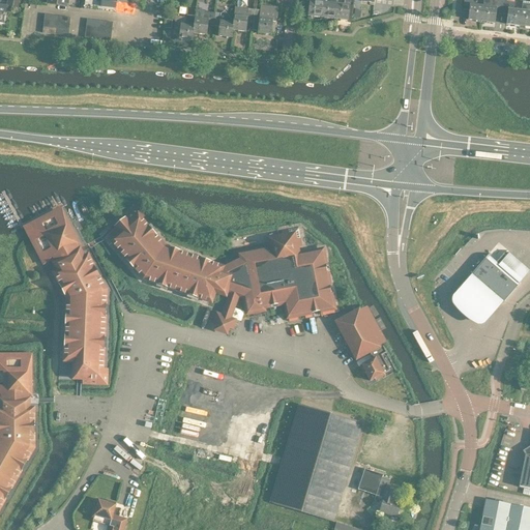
[(7,0),(7,5),(0,4),(0,22),(4,23),(6,10),(12,11),(13,0),(7,0)]
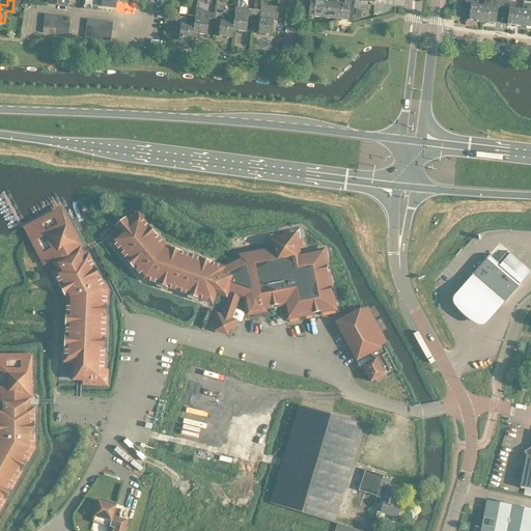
[(322,18),(324,0),(310,0),(308,17),(322,18)]
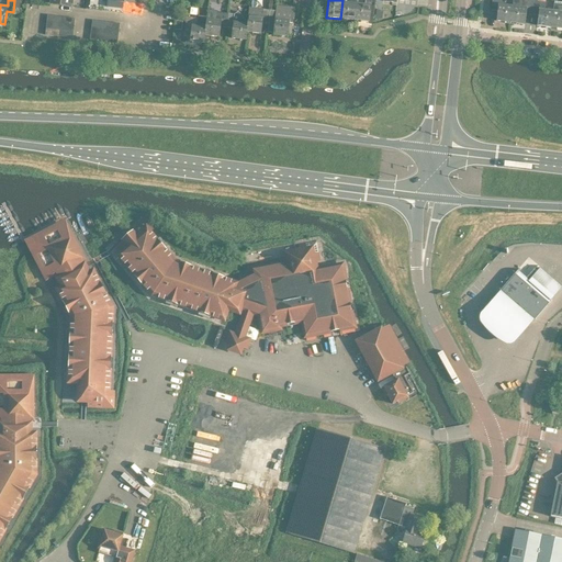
[(355,21),(357,0),(343,0),(340,19),(355,21)]
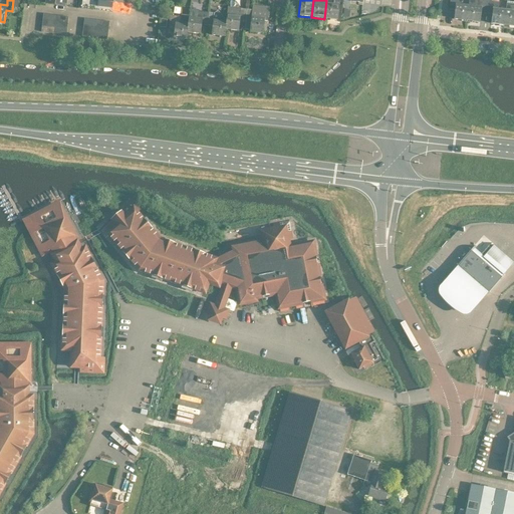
[(326,0),(324,19),(337,20),(339,0),(333,0),(333,5),(326,4),(326,0)]
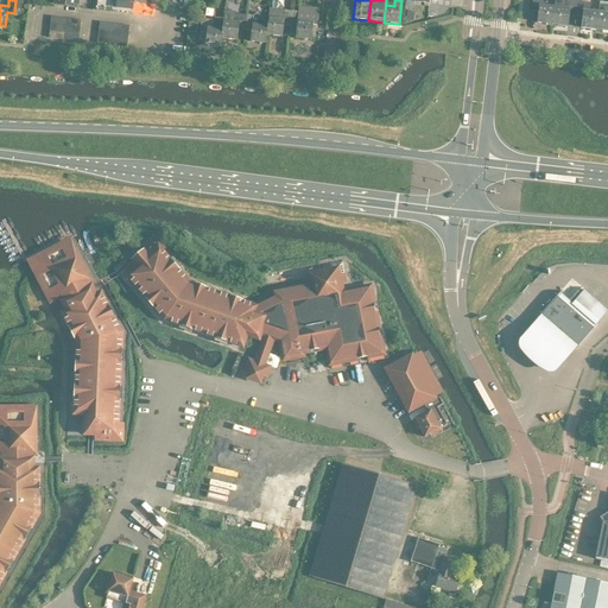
[(537,24),(552,25),(553,7),(545,6),(545,0),(532,0),(531,12),(538,12),(537,24)]
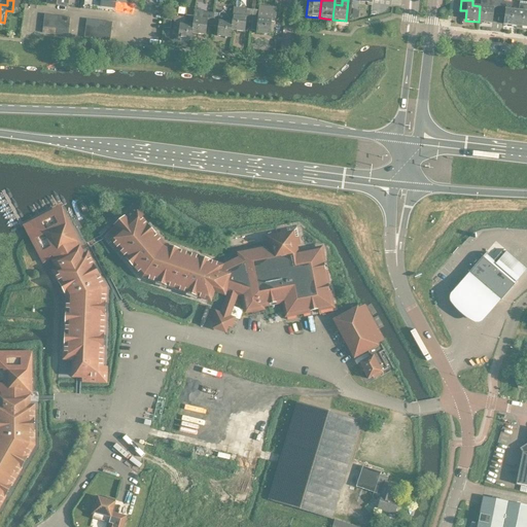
[(493,13),(498,14),(499,14),(500,1),(490,0),(489,0),(481,0),(481,6),(480,6),(479,22),(492,23),(493,13)]
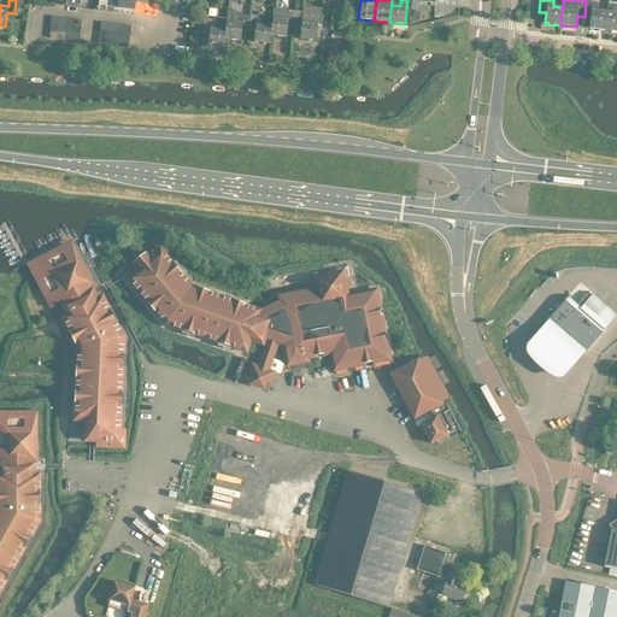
[(589,28),(605,30),(606,12),(598,12),(599,4),(586,1),(585,17),(591,18),(589,28)]
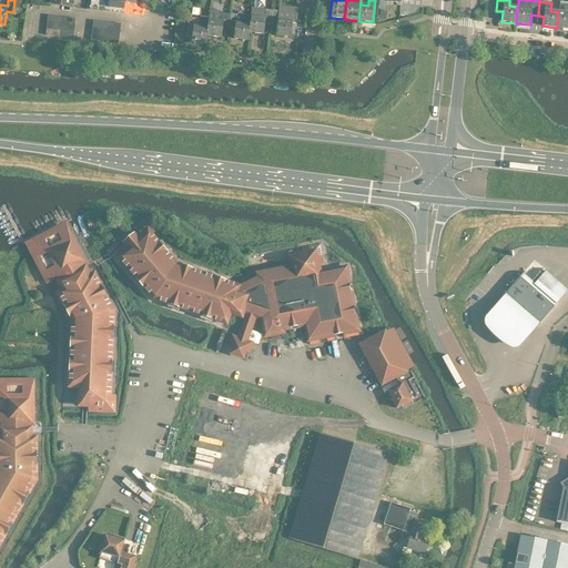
[(567,2),(559,1),(558,11),(557,28),(567,29),(567,2)]
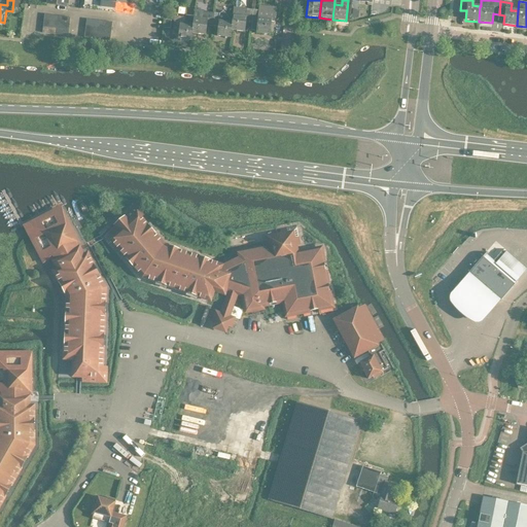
[(257,11),(252,10),(251,24),(250,30),(256,31),(255,33),(271,35),(274,7),(258,6),(257,11)]
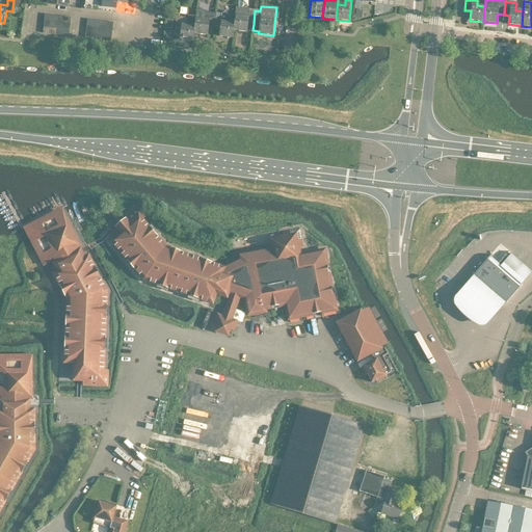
[(248,23),(254,24),(255,10),(235,8),(234,23),(233,31),(234,31),(247,32),(248,23)]
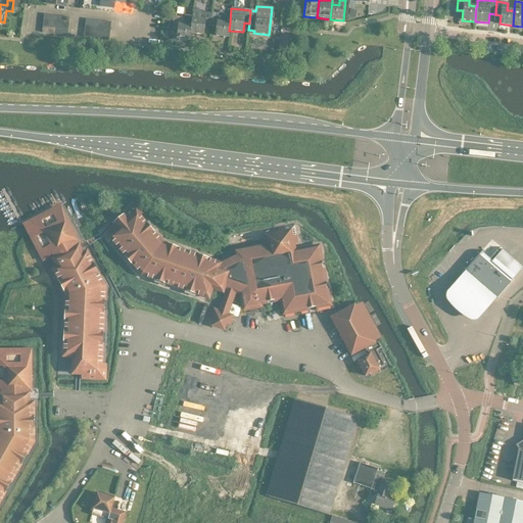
[(191,26),(190,34),(191,34),(203,35),(204,26),(210,27),(211,13),(200,12),(200,10),(193,10),(192,17),(191,26)]
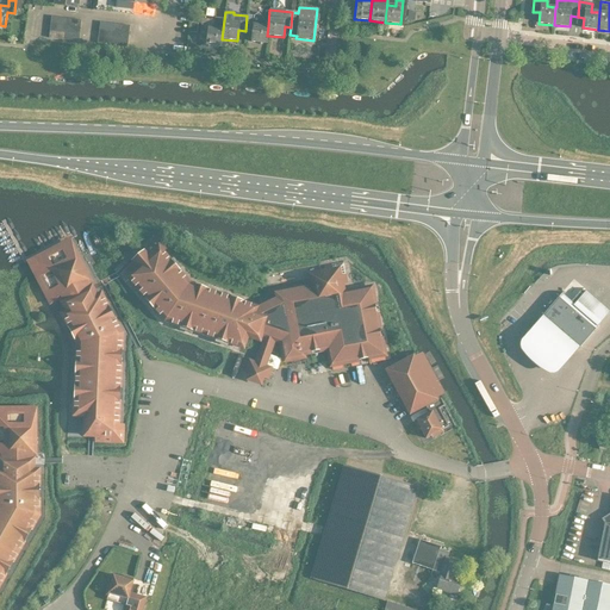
[(267,44),(268,36),(267,36),(268,26),(259,13),(254,17),(247,16),(246,31),(251,31),(250,42),(267,44)]
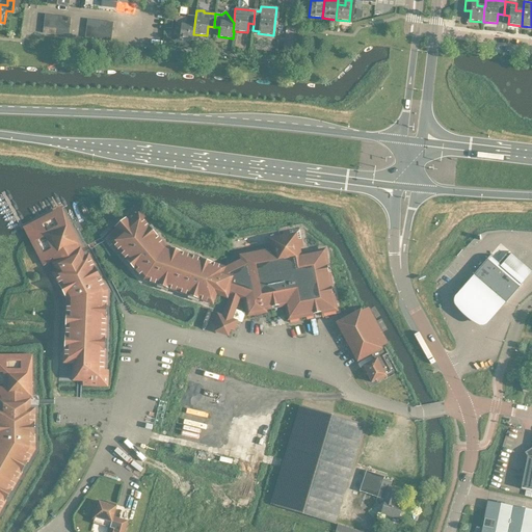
[(195,18),(188,17),(188,19),(176,18),(175,30),(181,30),(180,41),(193,42),(194,34),(193,34),(194,26),(195,18)]
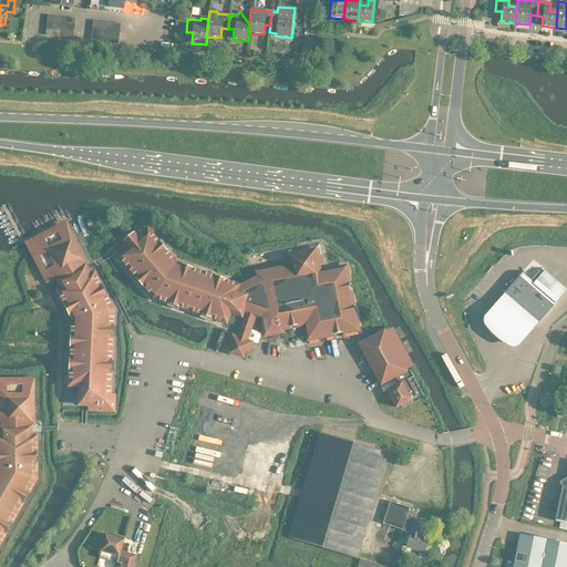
[(234,308),(233,310),(233,311),(233,312),(233,313),(234,313),(234,315),(235,315),(236,316),(237,316),(238,316),(239,316),(239,315),(240,315),(240,313),(241,312),(241,311),(246,312),(240,329),(249,332),(255,316),(261,318),(265,334),(281,331),(281,329),(305,325),(308,339),(357,330),(346,267),(315,274),(313,265),(322,264),(319,244),(301,247),(302,257),(292,258),(294,264),(254,271),(255,277),(236,286),(225,282),(226,280),(214,276),(213,278),(192,270),(193,269),(181,265),(181,267),(176,265),(165,253),(167,251),(158,241),(157,243),(142,226),(123,243),(131,250),(122,258),(136,276),(135,278),(143,287),(145,286),(154,297),(168,301),(167,303),(179,308),(181,306),(202,313),(200,316),(213,319),(213,318),(224,321),(229,308),(230,307),(234,308)]
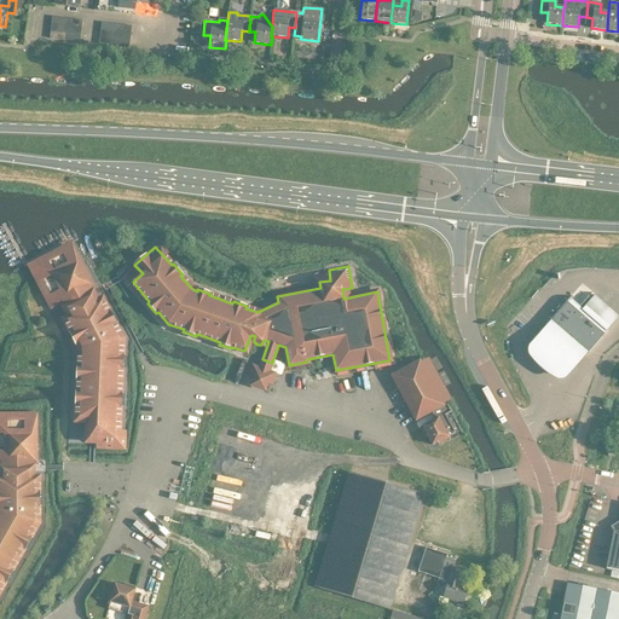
[(91,285),(71,248),(59,255),(62,260),(42,270),(52,289),(47,291),(55,304),(64,299),(73,316),(65,320),(71,331),(69,333),(76,345),(77,343),(80,348),(80,365),(77,365),(76,374),(79,374),(79,398),(76,398),(75,405),(77,405),(77,418),(90,418),(90,439),(117,440),(119,408),(121,408),(121,393),(119,393),(120,369),(122,369),(123,356),(121,354),(121,339),(114,325),(116,324),(110,311),(108,312),(102,301),(96,305),(87,287),(91,285)]
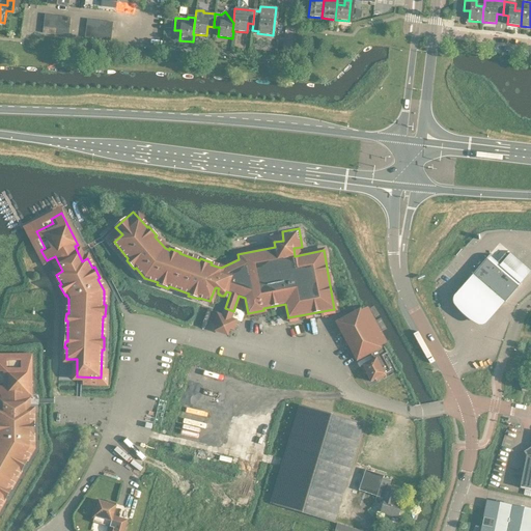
[(472,274),(505,302),(521,283),(500,264),(511,252),(510,252),(506,257),(504,255),(508,250),(497,262),(488,255),(472,274)]
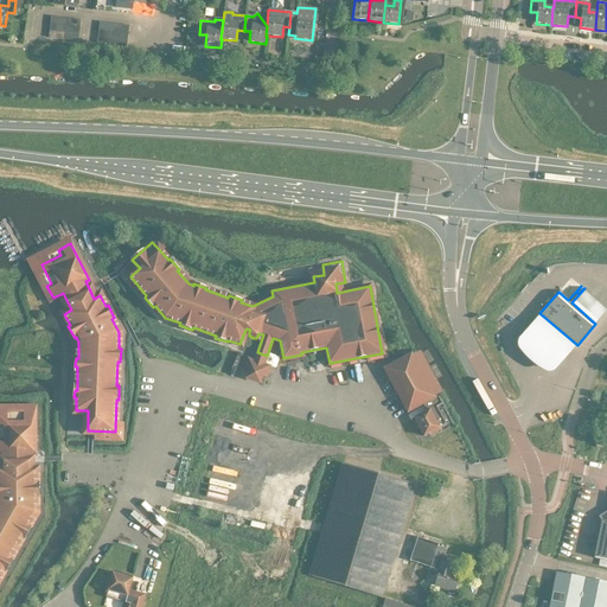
[(606,310),(606,308),(585,288),(572,302),(595,324),(606,310)]
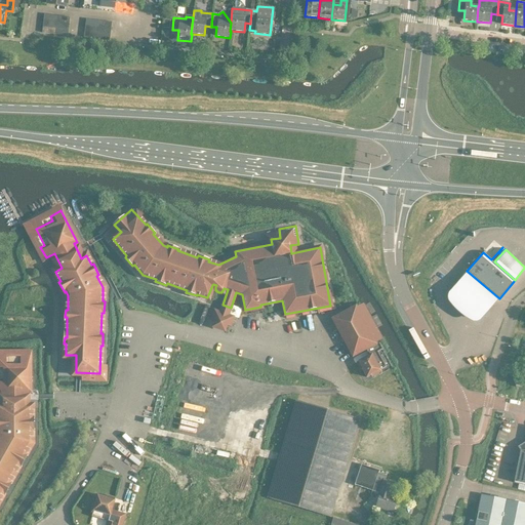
[(499,298),(467,271),(449,292),(447,296),(448,300),(456,310),(466,318),(473,322),(477,322),(481,320),(499,298)]
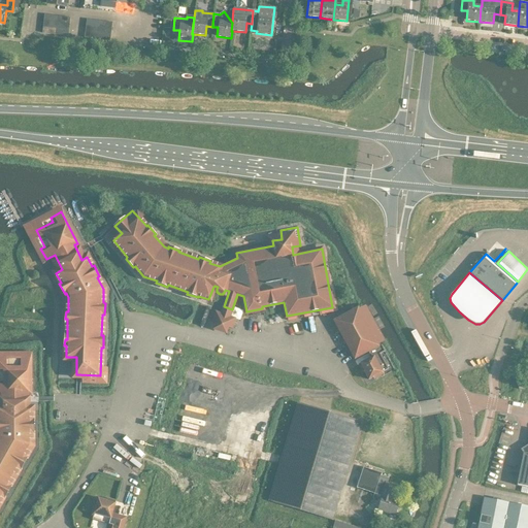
[(368,353),(371,358),(358,365),(362,372),(364,371),(368,380),(373,377),(373,378),(383,373),(383,372),(388,369),(380,354),(385,352),(382,345),(368,353)]
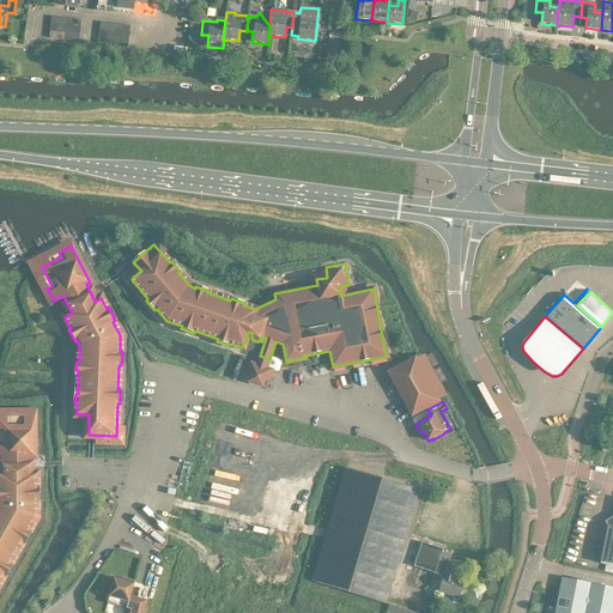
[(20,420),(0,419),(0,455),(5,456),(5,475),(0,474),(0,582),(4,576),(6,577),(12,565),(11,564),(22,544),(24,545),(31,532),(29,530),(37,517),(37,502),(40,502),(40,487),(37,487),(37,475),(30,475),(30,455),(35,455),(35,416),(20,416),(20,420)]
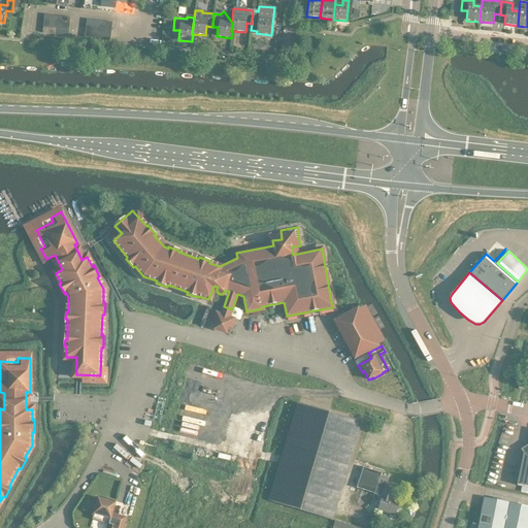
[(518,389),(525,390),(527,383),(520,382),(518,389)]
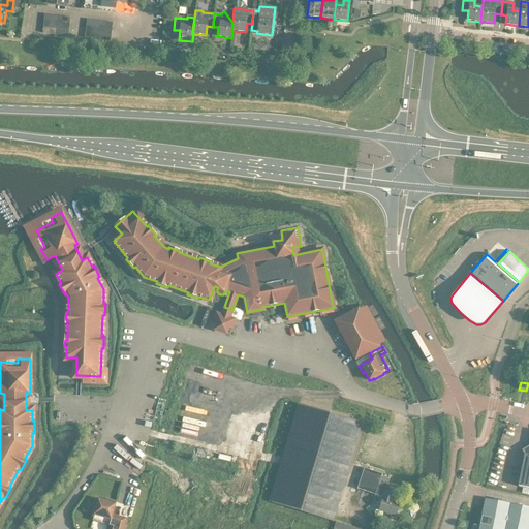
[(362,423),(298,405),(270,503),(334,521),(362,423)]
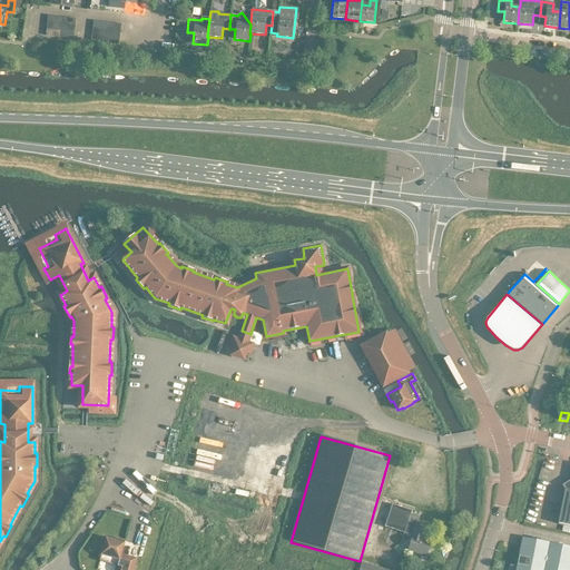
[(569,485),(564,489),(564,493),(563,493),(558,523),(569,526),(569,485)]
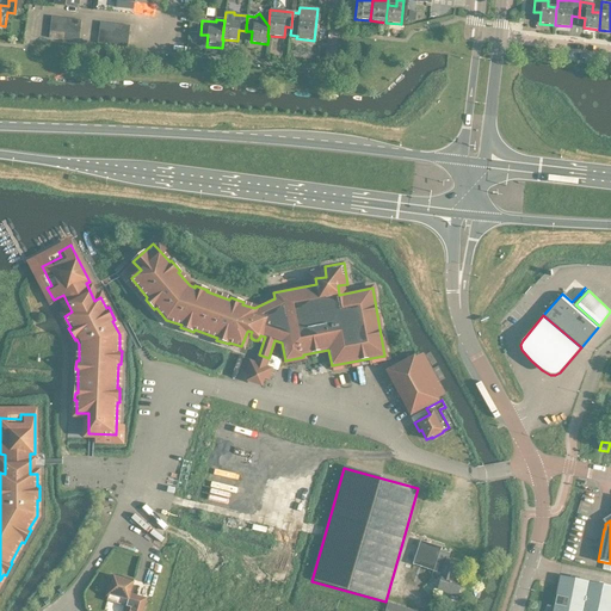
[(449,553),(440,550),(442,548),(420,541),(412,565),(443,574),(438,590),(457,596),(462,580),(455,578),(460,562),(448,559),(449,553)]
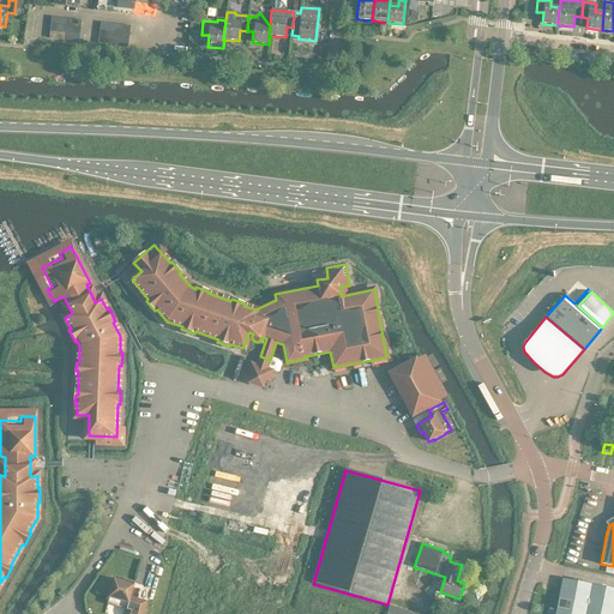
[(613,613),(613,588),(563,578),(557,608),(587,613),(613,613)]
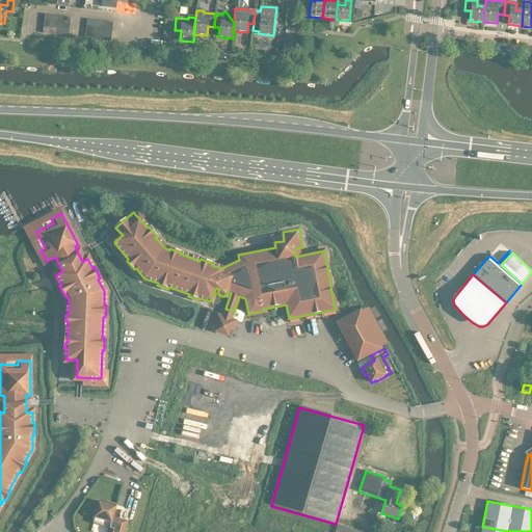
[(108,531),(124,531),(127,521),(113,516),(116,505),(108,503),(108,504),(99,502),(98,507),(97,507),(96,506),(92,516),(95,516),(92,524),(109,528),(108,531)]
